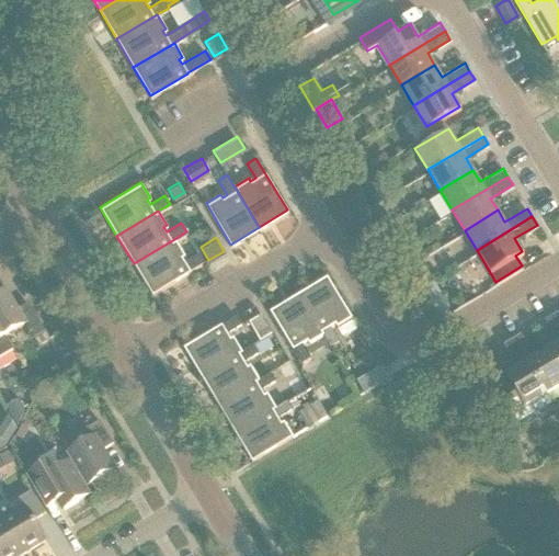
[(183,253),(174,239),(134,263),(151,292),(190,269),(189,269),(204,260),(198,251),(183,260),(181,256),(183,253)]
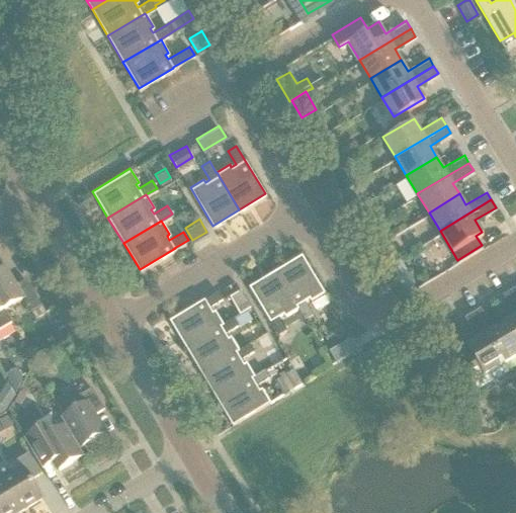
[(380,246),(382,250),(388,252),(392,249),(393,245),(391,241),(387,240),(382,242),(380,246)]
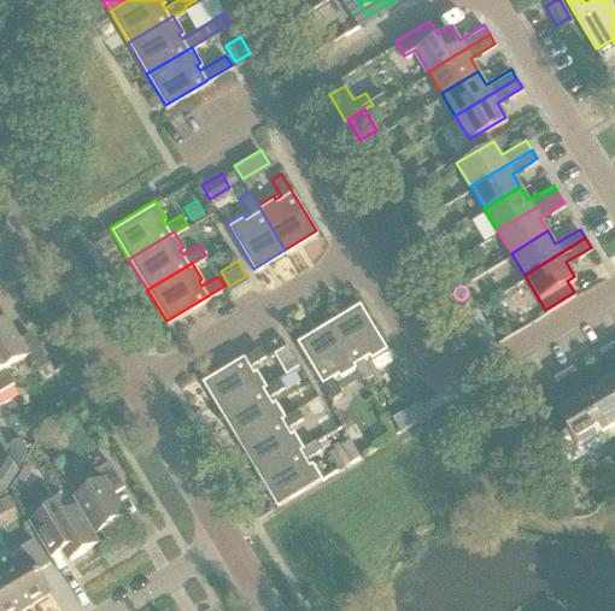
[(327,319),(355,364),(362,377),(372,371),(362,356),(367,352),(369,356),(386,346),(358,300),(327,319)]
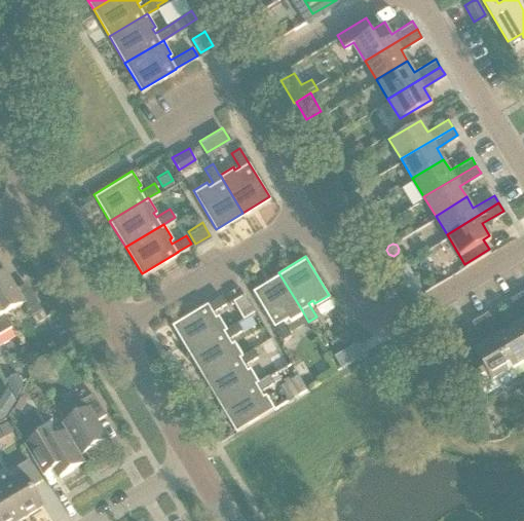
[(4,267),(0,269),(0,305),(3,311),(23,299),(30,312),(40,306),(28,286),(17,291),(4,267)]
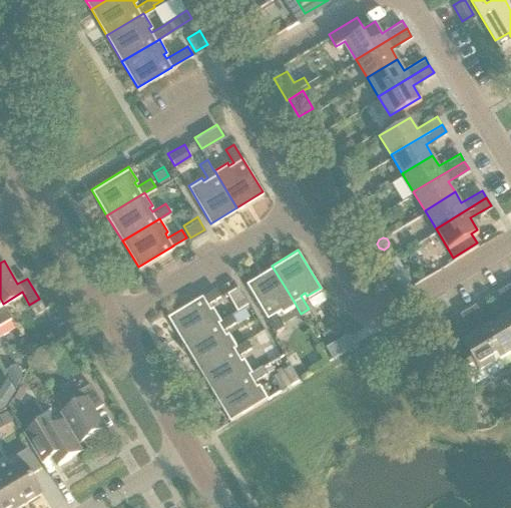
[(295,303),(272,266),(245,282),(267,316),(268,316),(276,329),(284,325),(276,311),(280,309),(282,311),(295,303)]
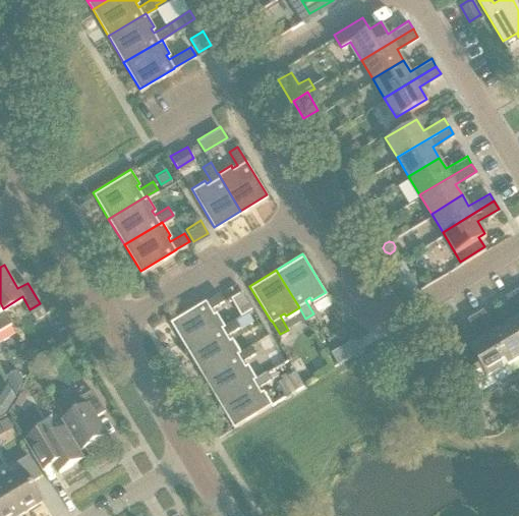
[(250,305),(240,289),(229,295),(239,312),(250,305)]
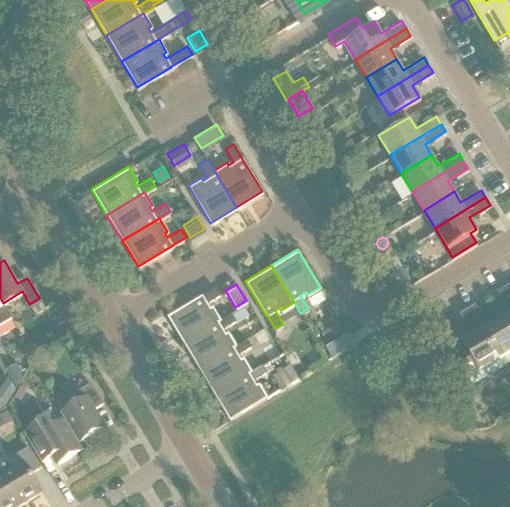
[(509,296),(503,284),(495,289),(507,309),(496,316),(509,338),(509,296)]
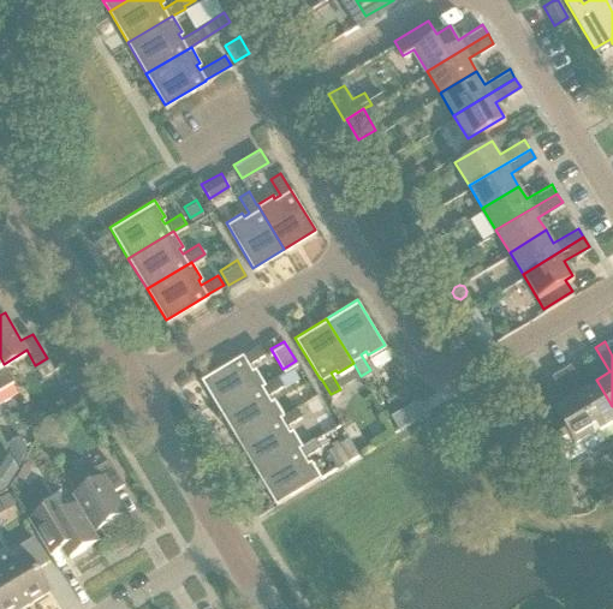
[(219,409),(263,381),(254,365),(251,368),(248,363),(263,353),(259,344),(242,353),(242,352),(200,377),(219,409)]
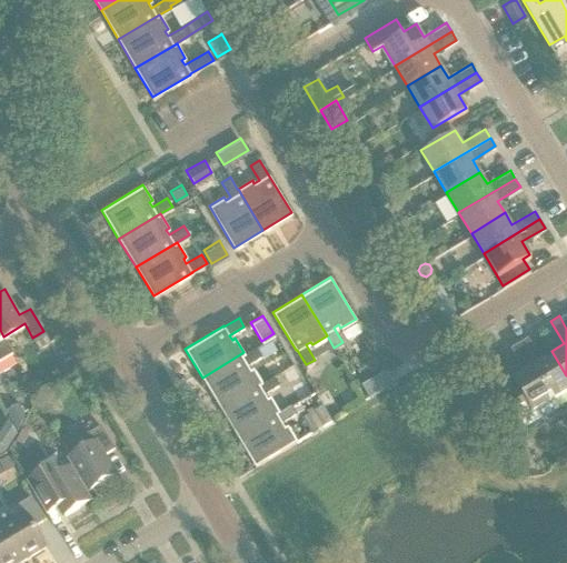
[(0,357),(12,350),(3,337),(0,330),(0,357)]
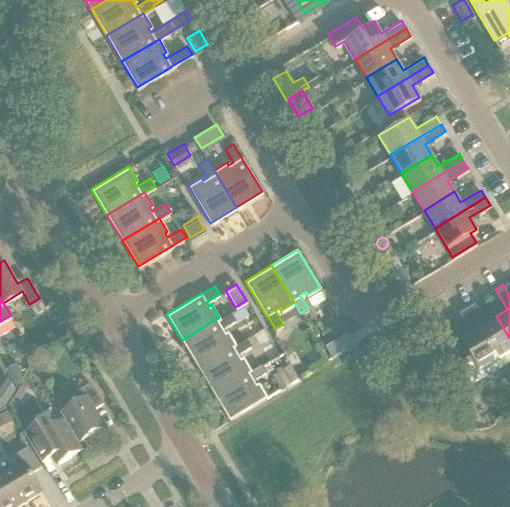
[(39,298),(29,304),(34,312),(44,306),(39,298)]
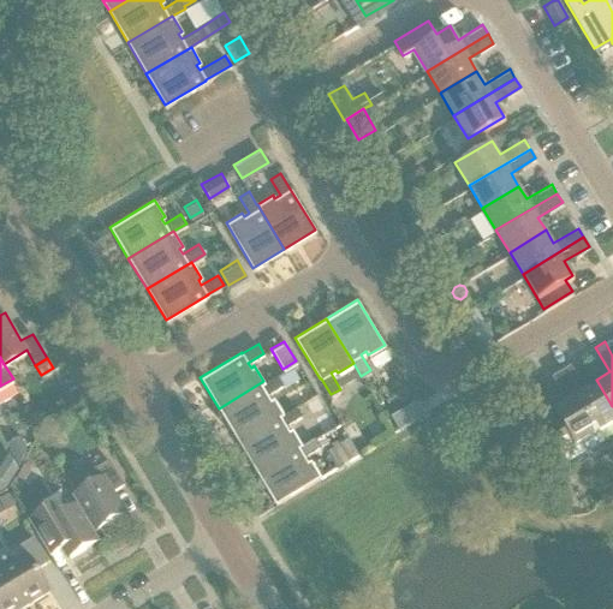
[(569,363),(560,368),(596,430),(612,419),(612,406),(596,380),(583,388),(569,363)]
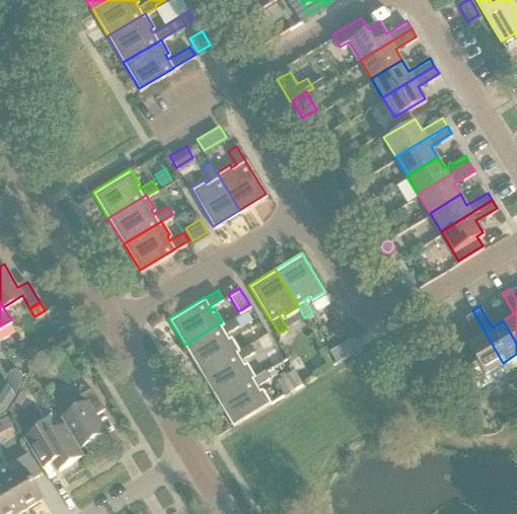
[(245,308),(233,315),(238,323),(239,324),(251,317),(245,308)]
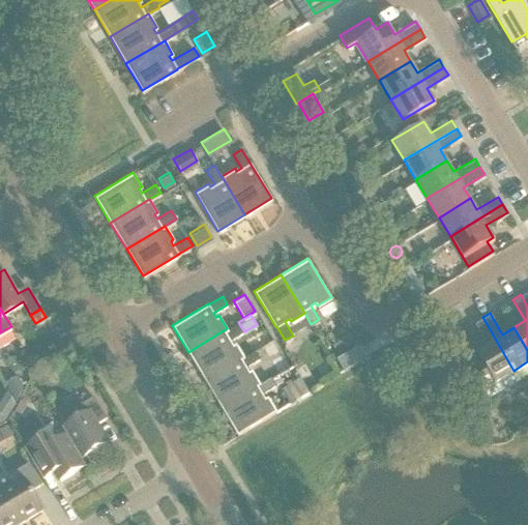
[(475,351),(477,353),(463,362),(485,398),(518,377),(514,371),(482,317),(474,322),(488,344),(475,351)]
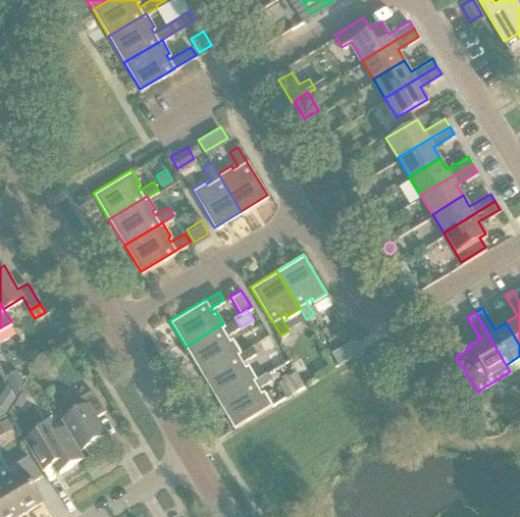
[(223,324),(223,323),(186,347),(201,373),(240,350),(231,337),(228,339),(226,333),(240,325),(235,317),(223,324)]
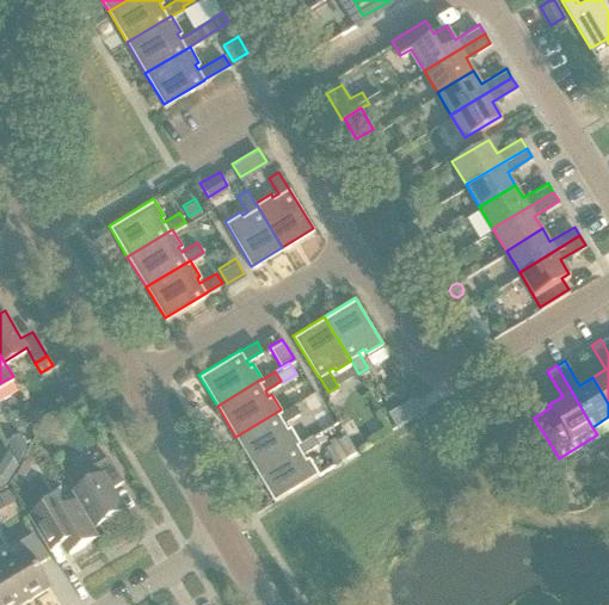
[(313,390),(302,396),(309,407),(320,400),(313,390)]
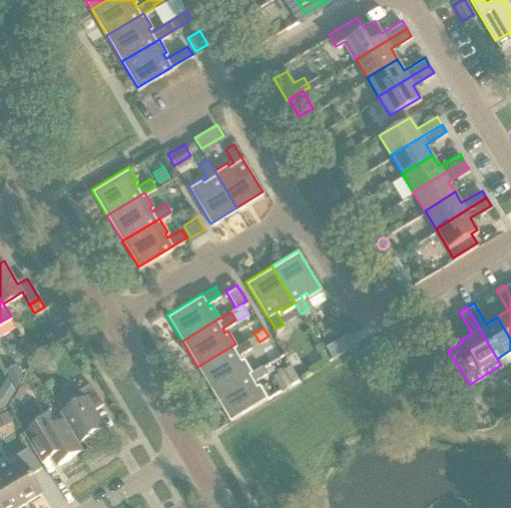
[(324,344),(331,356),(353,343),(346,331),(324,344)]
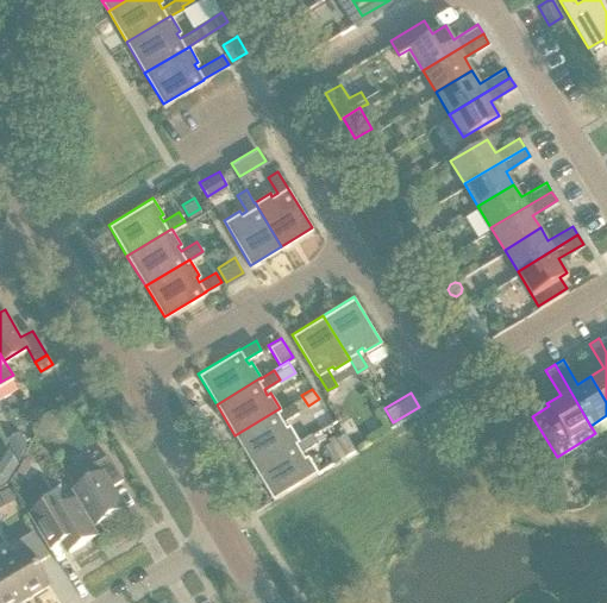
[(280,408),(235,435),(254,466),(311,432),(298,439),(288,424),(286,425),(282,420),(298,410),(293,401),(280,408)]
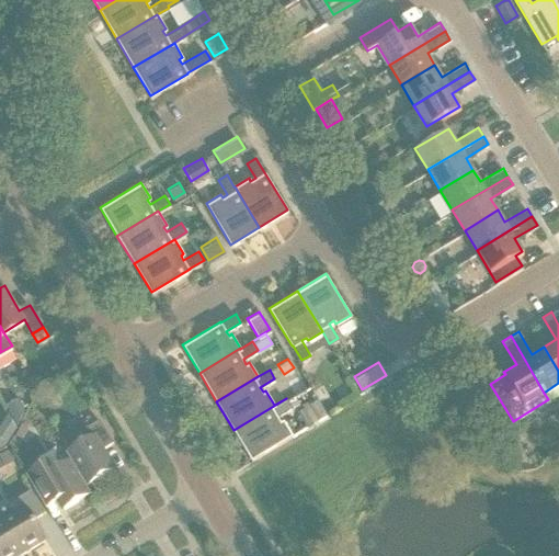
[(320,381),(311,386),(319,399),(328,394),(320,381)]
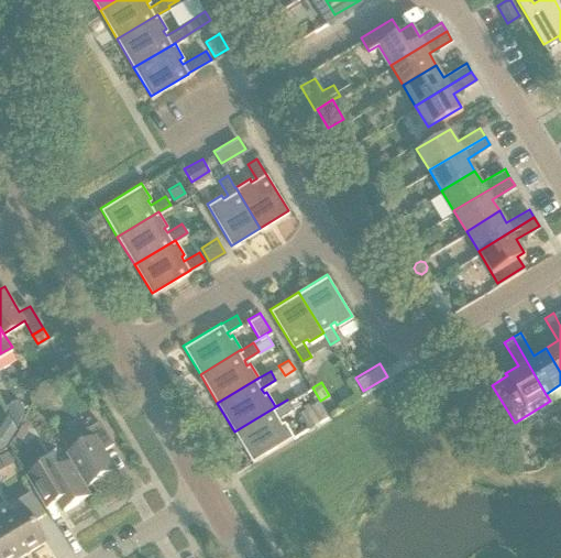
[(3,404),(15,423),(23,407),(17,396),(3,404)]
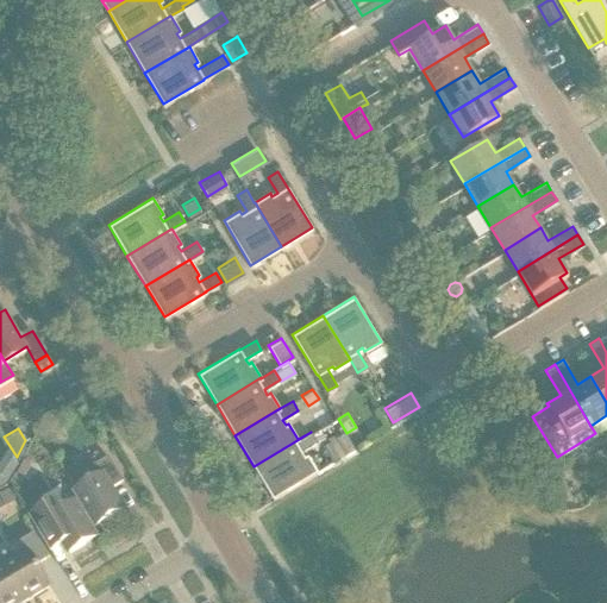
[(333,437),(344,453),(354,447),(343,431),(333,437)]
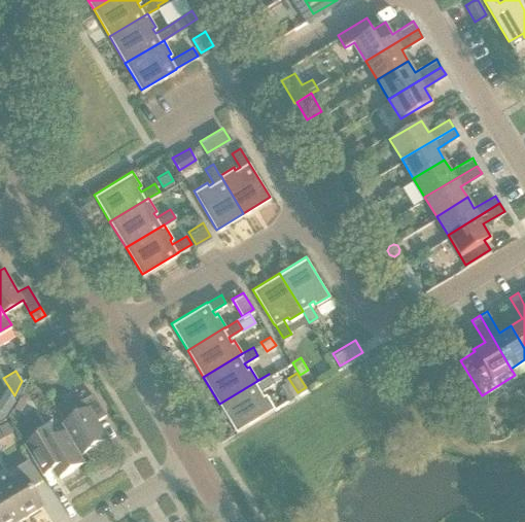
[(274,382),(269,374),(219,404),(235,429),(274,407),(266,392),(263,394),(259,389),(274,382)]
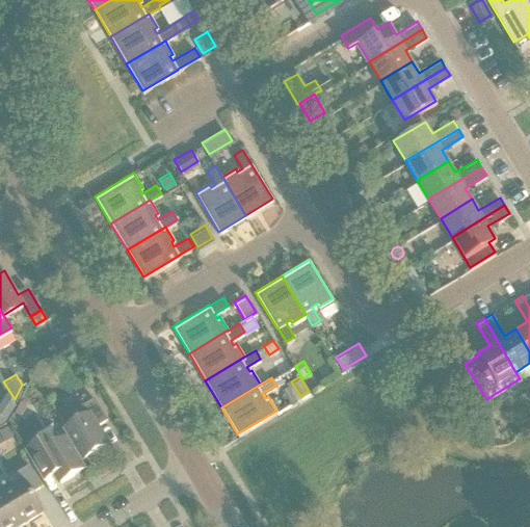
[(464,400),(471,414),(482,406),(475,394),(464,400)]
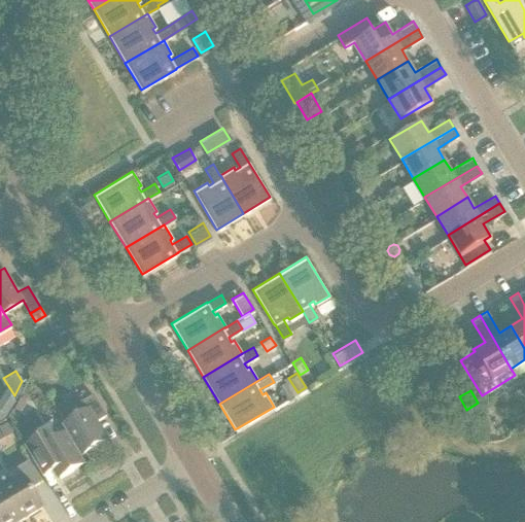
[(70,443),(77,454),(105,438),(94,419),(105,413),(92,391),(73,403),(78,412),(63,420),(68,427),(74,440),(70,443)]
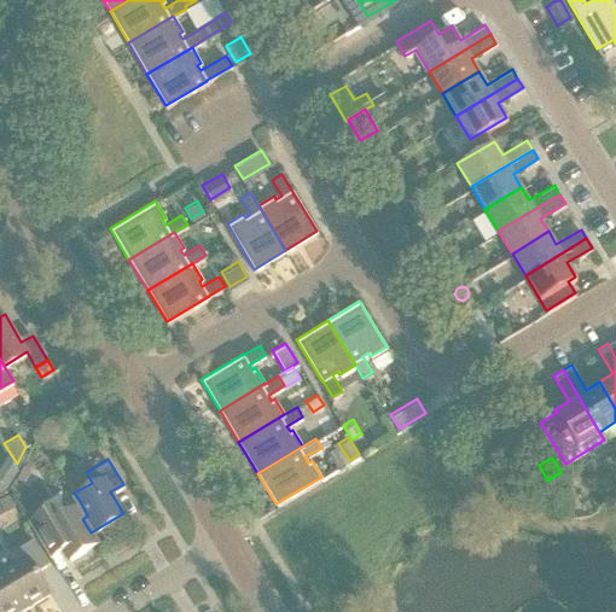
[(7,493),(0,496),(0,511),(13,503),(7,493)]
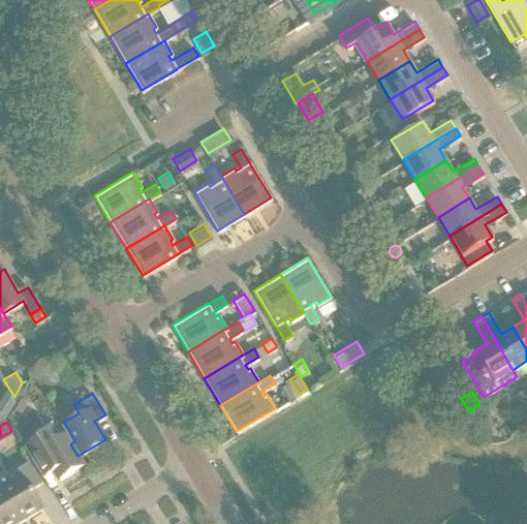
[(74,441),(68,429),(48,441),(42,432),(23,443),(41,474),(51,469),(56,479),(82,463),(78,456),(70,444),(74,441)]
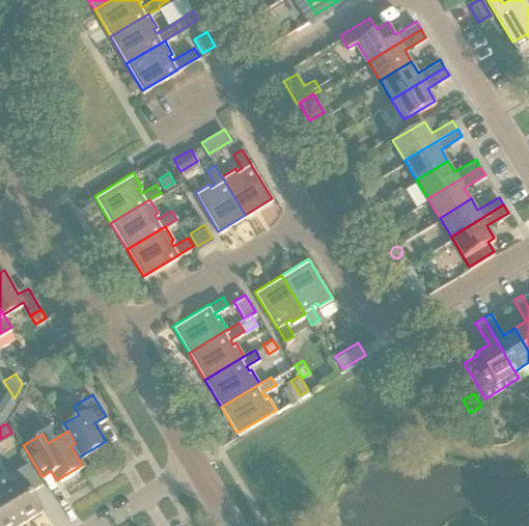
[(0,490),(20,521),(42,507),(30,489),(42,482),(28,461),(7,473),(12,482),(0,490)]
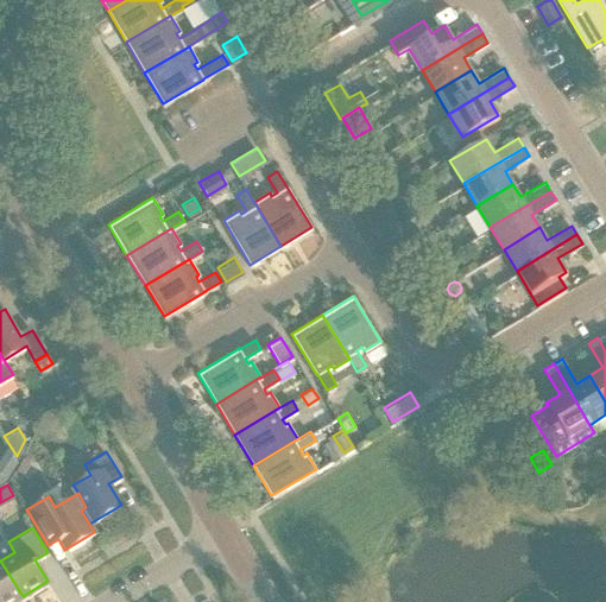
[(0,601),(12,601),(23,596),(0,561),(0,601)]
